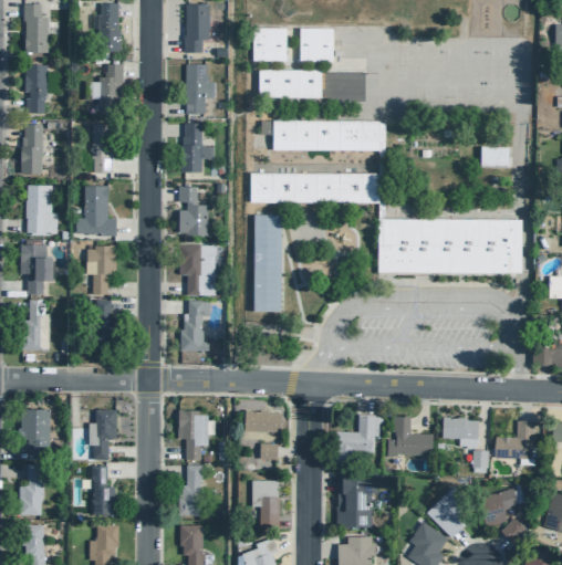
[(118,29),(118,3),(102,3),(102,18),(99,18),(99,45),(122,45),(122,29),(118,29)]
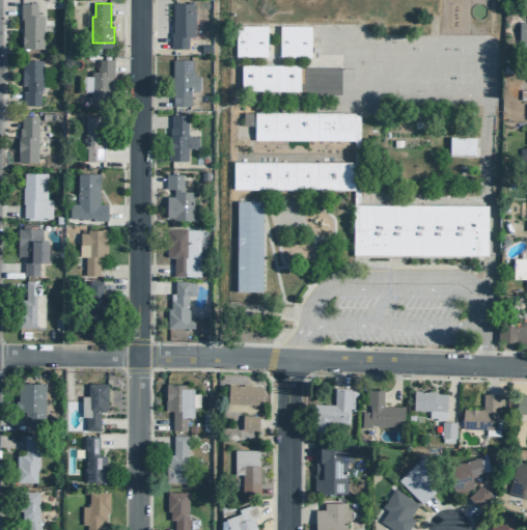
[(190,49),(173,49),(173,33),(174,33),(174,4),(196,3),(196,37),(190,37),(190,49)]
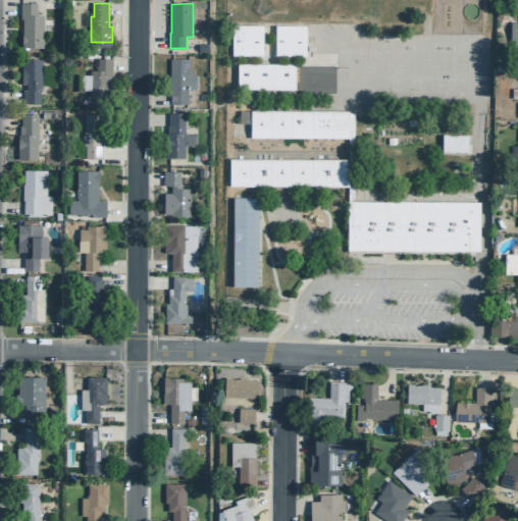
[(45,48),(45,34),(56,34),(56,18),(45,18),(45,15),(38,15),(39,4),(22,4),(22,19),(24,19),(24,48),(45,48)]
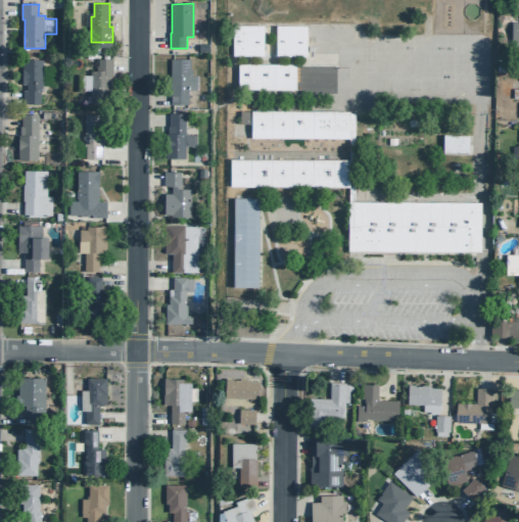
[(265,26),(265,56),(232,56),(232,26),(265,26)]
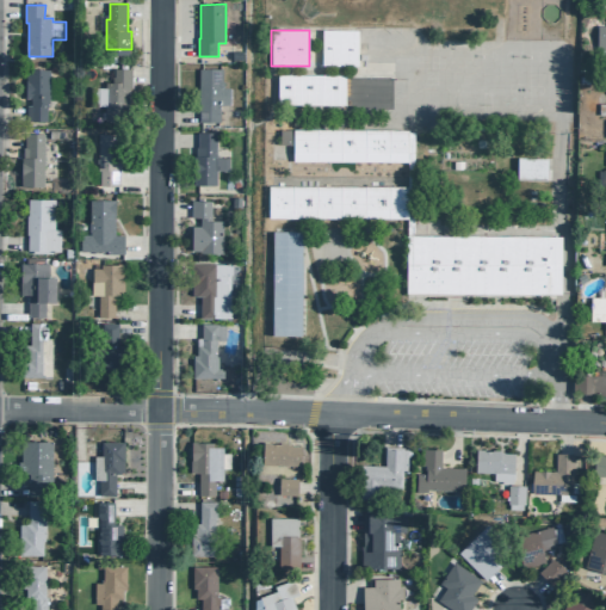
[(359,30),(359,67),(323,67),(323,30),(359,30)]
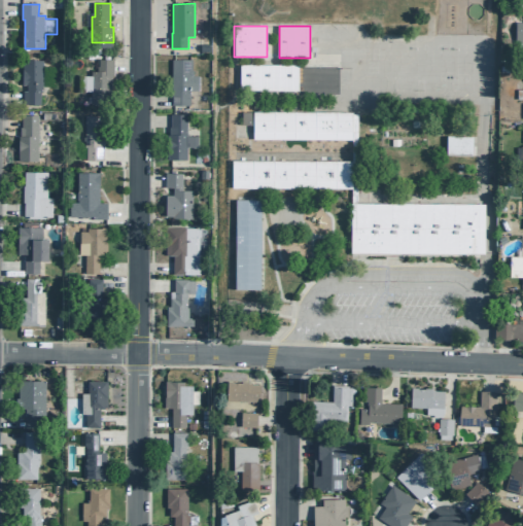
[(42,105),(42,93),(44,93),(44,60),(25,59),(24,83),(29,83),(29,92),(25,92),(24,104),(42,105)]
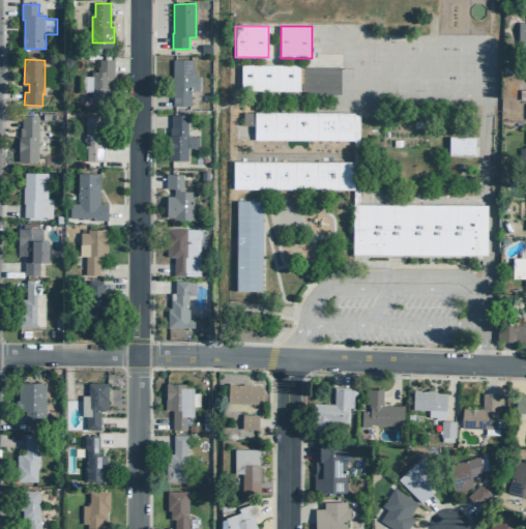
[(116,61),(99,60),(99,71),(92,71),(92,76),(86,76),(86,93),(92,93),(92,105),(113,106),(114,77),(116,77),(116,61)]
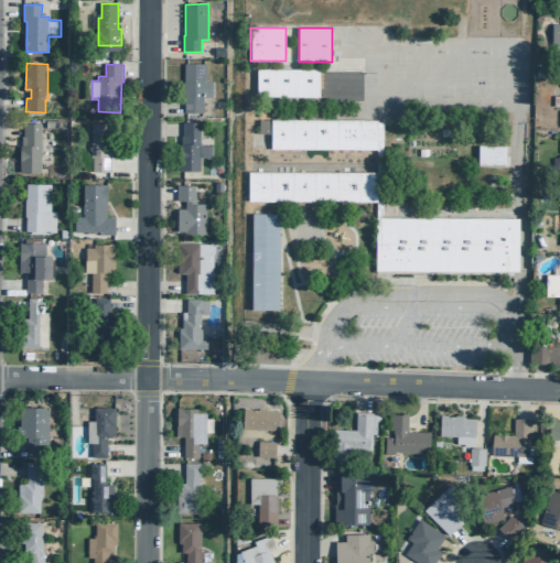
[(185,64),(185,114),(204,114),(204,97),(215,97),(215,82),(207,82),(207,64),(185,64)]
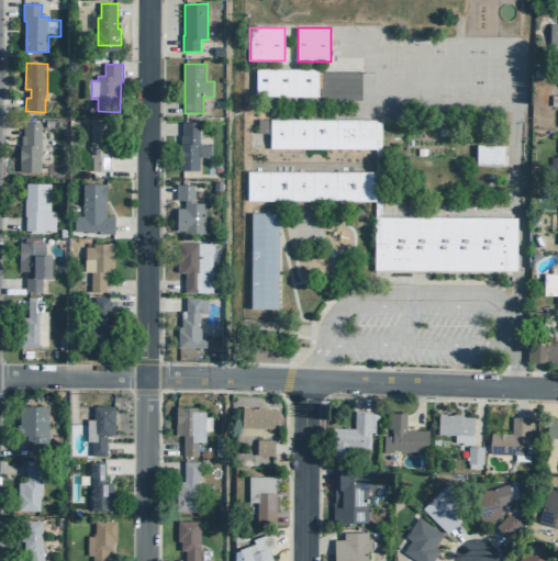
[(360,68),(360,98),(256,97),(256,67),(360,68)]
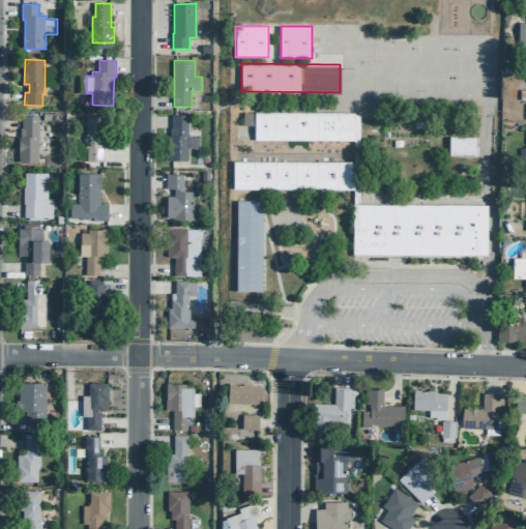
[(356,112),(356,142),(256,141),(256,112),(356,112)]
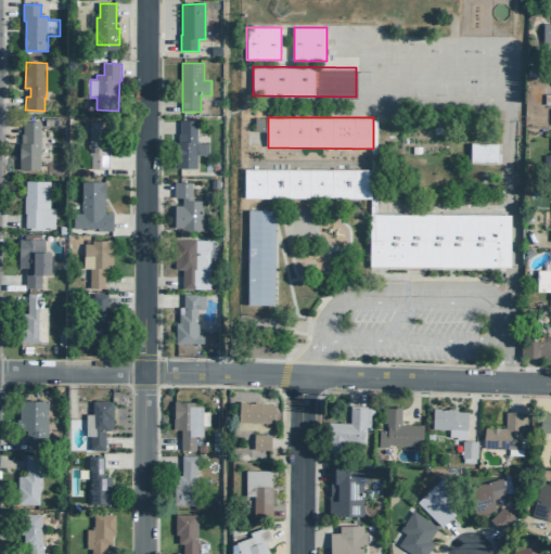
[(197,120),(197,144),(210,143),(210,155),(199,155),(199,168),(178,168),(177,142),(180,142),(180,134),(181,134),(181,120),(197,120)]
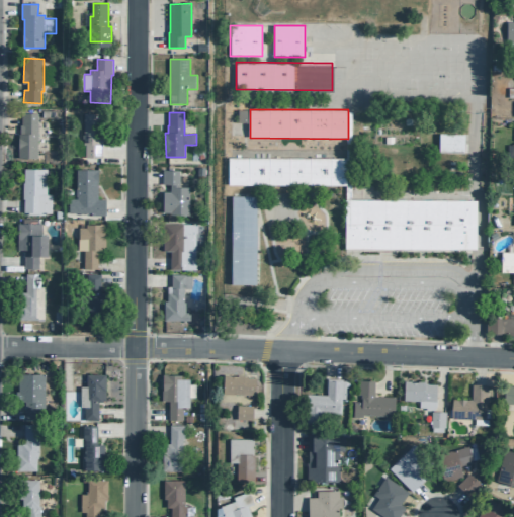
[(38,159),(38,114),(23,114),(22,125),(21,125),(21,134),(19,134),(19,158),(38,159)]
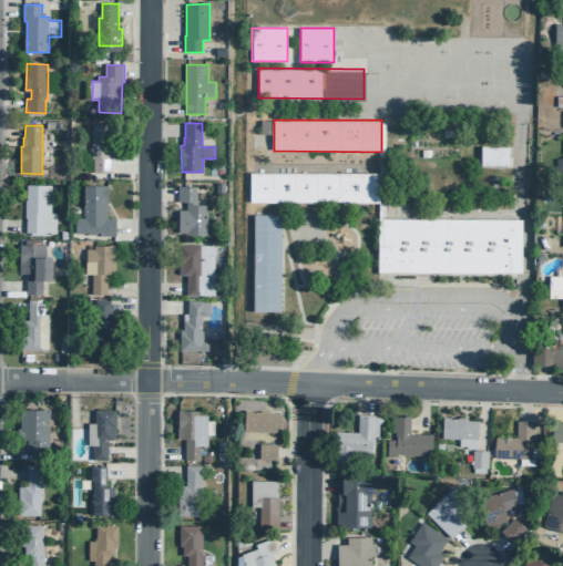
[(112,173),(112,125),(93,125),(92,157),(94,157),(94,173),(112,173)]
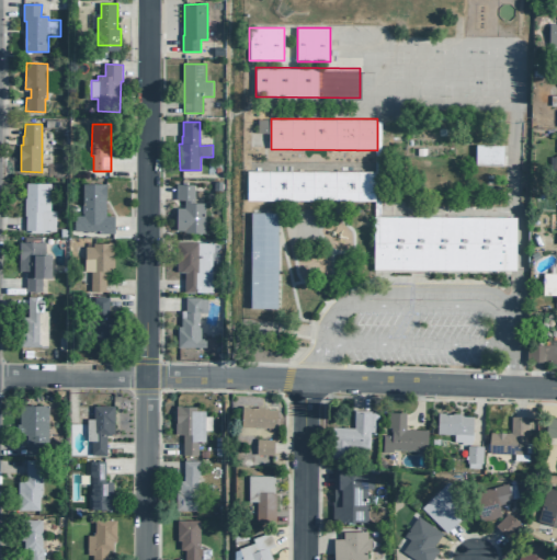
[(478,168),(506,168),(507,147),(479,147),(478,168)]
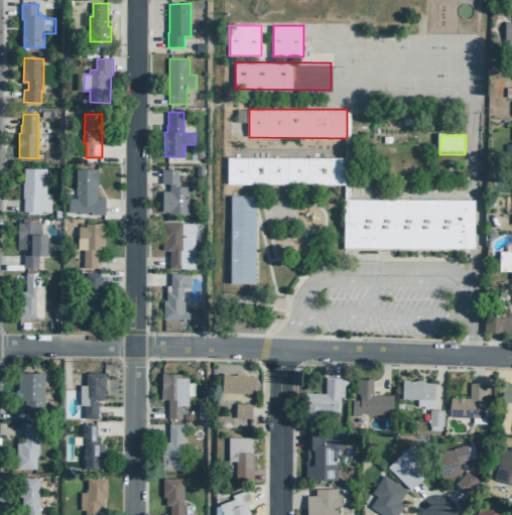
[(347,158),(346,186),(235,184),(236,156),(347,158)]
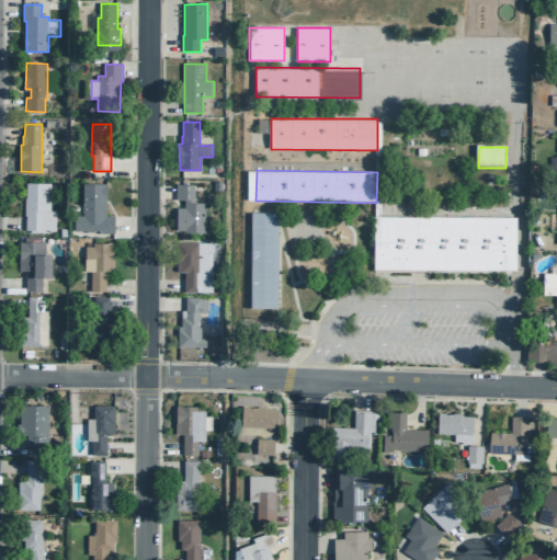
[(215,182),(215,192),(223,192),(224,182),(215,182)]
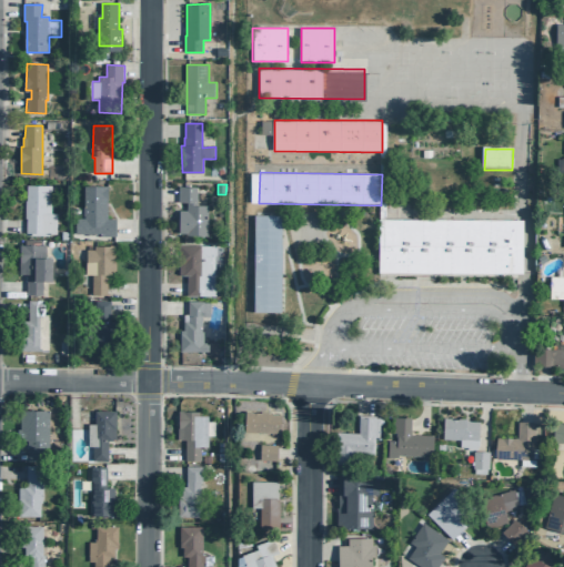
[(57,234),(58,213),(52,213),(52,186),(28,185),(27,233),(57,234)]
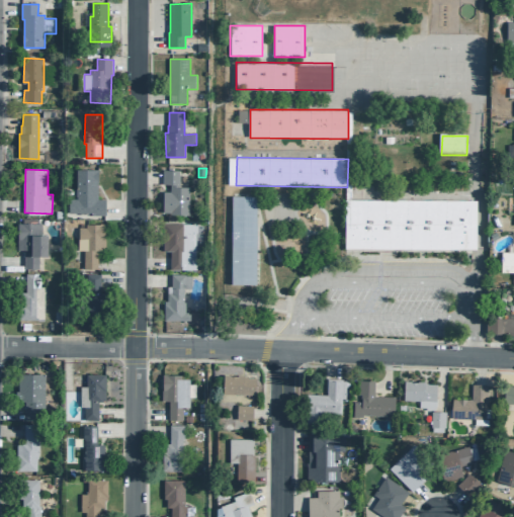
[(100,169),(100,182),(99,182),(99,199),(106,199),(107,216),(92,216),(92,213),(70,213),(70,199),(78,199),(78,169),(100,169)]
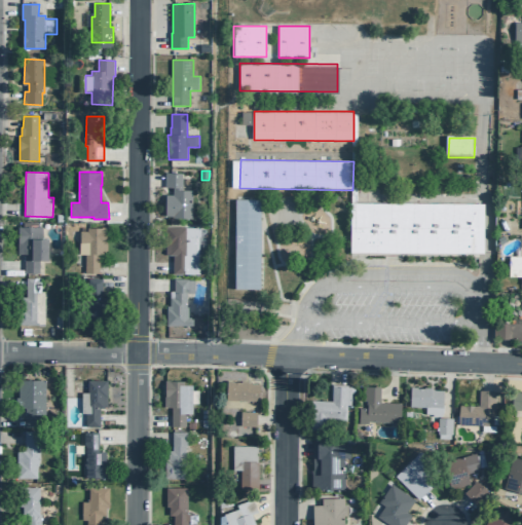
[(193,218),(193,190),(183,190),(183,173),(166,173),(165,187),(174,188),(174,195),(166,195),(166,216),(175,216),(174,218),(193,218)]
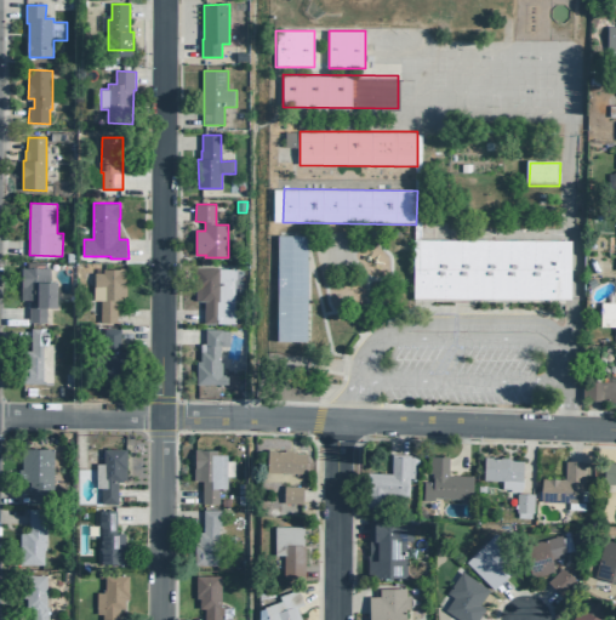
[(308,341),(278,341),(279,234),(309,234),(308,341)]
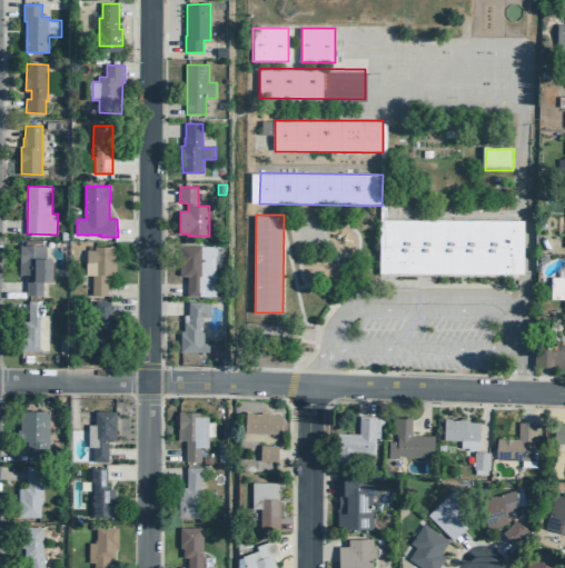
[(380,220),(380,273),(525,273),(524,221),(380,220)]
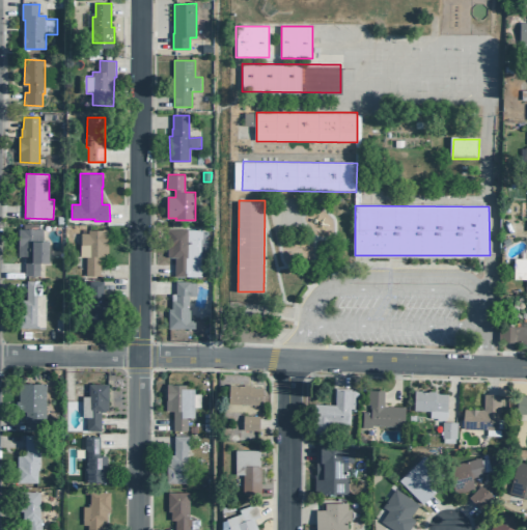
[(202,277),(202,227),(168,226),(168,257),(176,257),(175,277),(202,277)]
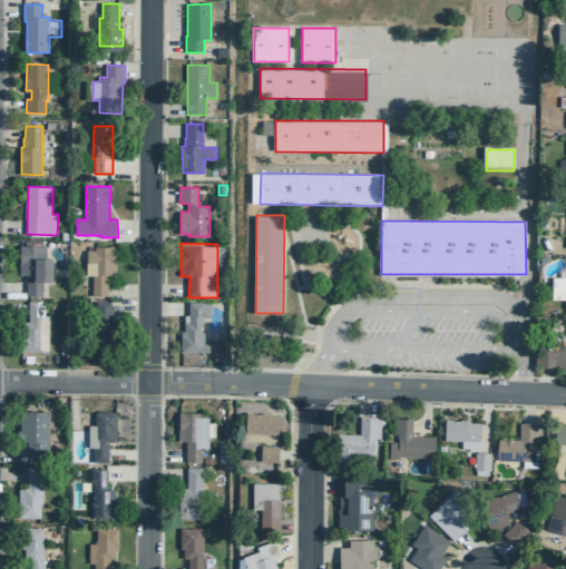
[(44,296),(44,282),(55,282),(55,258),(48,258),(48,246),(20,246),(20,275),(29,275),(28,295),(44,296)]
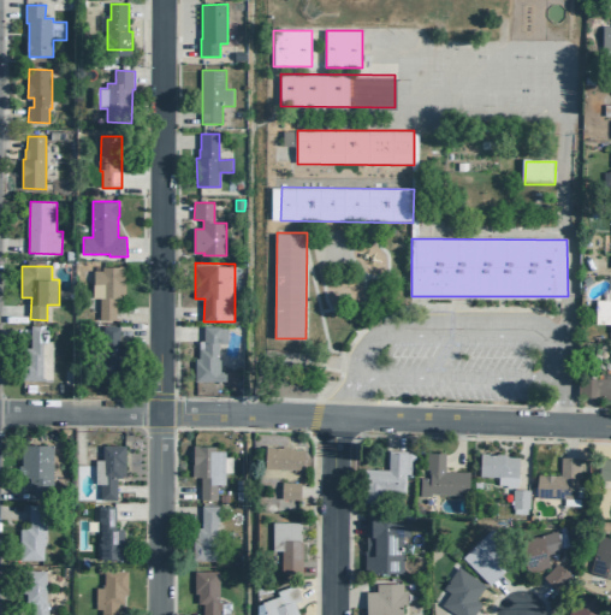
[(118,320),(118,297),(126,297),(126,266),(104,266),(104,271),(95,271),(95,299),(101,299),(101,320),(118,320)]
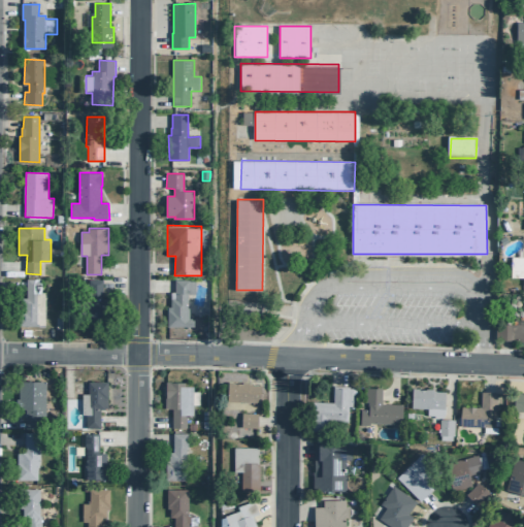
[(523,259),(514,259),(513,280),(523,280),(523,259)]
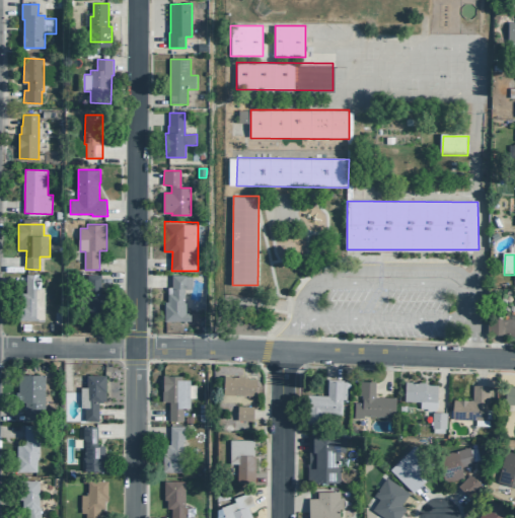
[(45,320),(45,288),(41,288),(41,275),(27,275),(26,307),(22,307),(22,320),(45,320)]
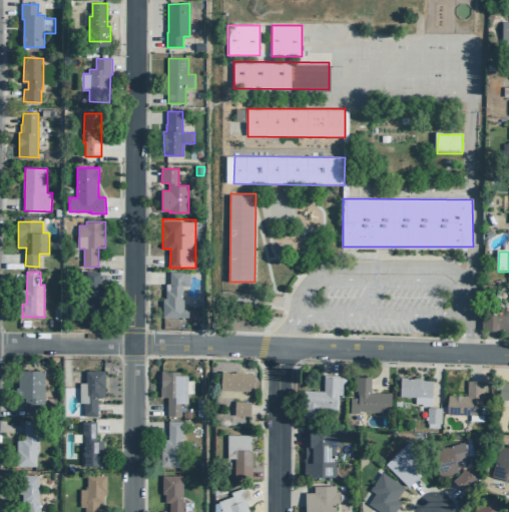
[(188,318),(163,318),(163,299),(166,299),(166,285),(170,285),(171,272),(191,272),(190,286),(183,286),(182,300),(184,300),(184,310),(188,310),(188,318)]
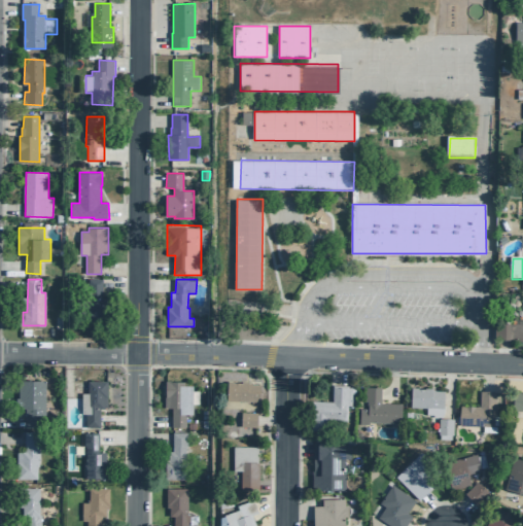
[(103,280),(103,305),(108,305),(108,323),(84,324),(84,280),(103,280)]
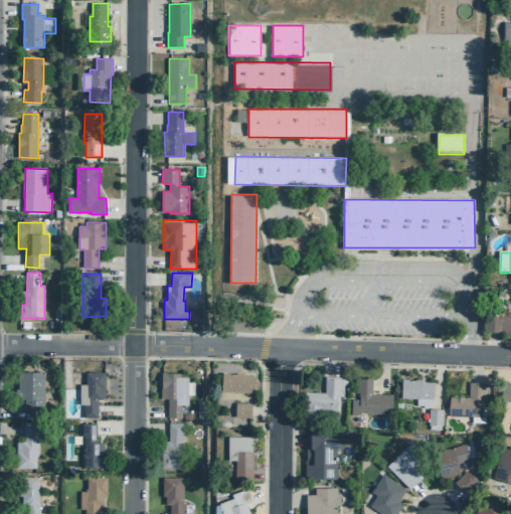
[(510,313),(505,313),(505,316),(490,316),(490,333),(510,333),(510,313)]
